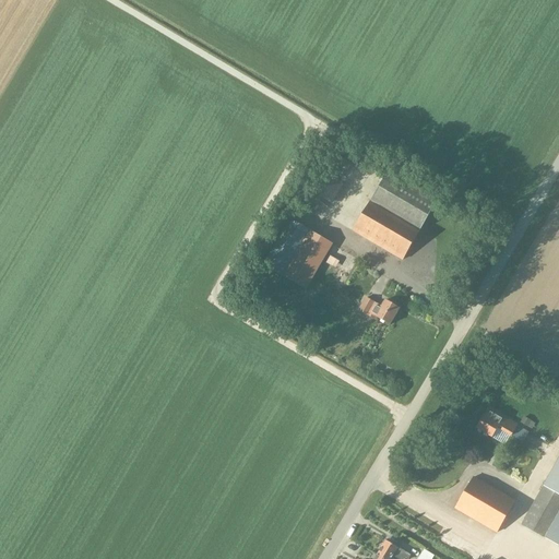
[(353,232),(402,260),(420,228),(437,200),(387,171),(371,200),(370,200),(353,232)]
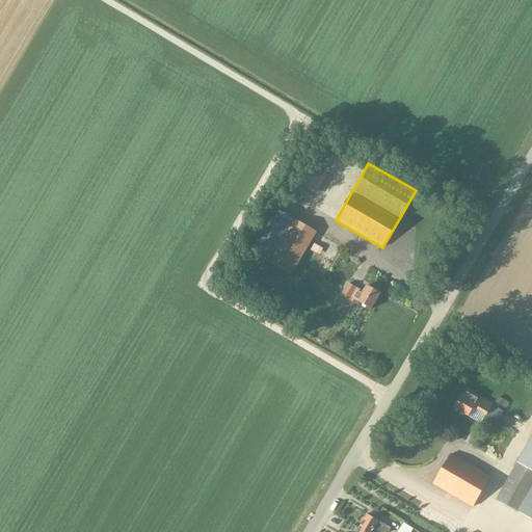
[(308,164),(299,178),(296,182),(299,184),(314,193),(325,175),(308,164)]
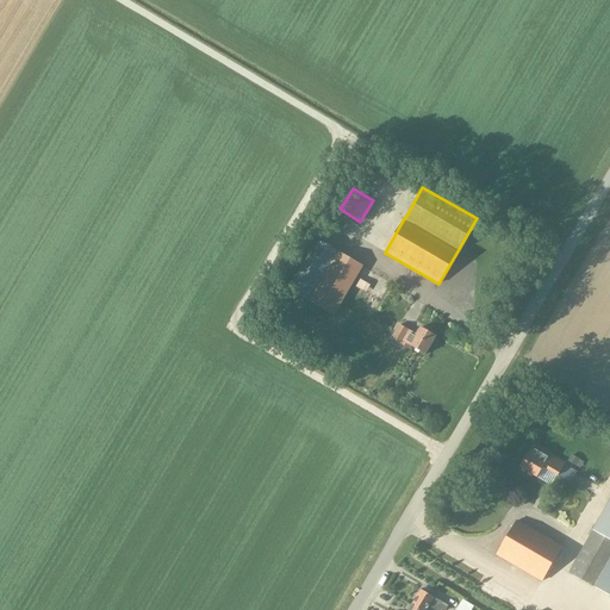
[(362,267),(315,240),(286,288),(332,316),(362,267)]
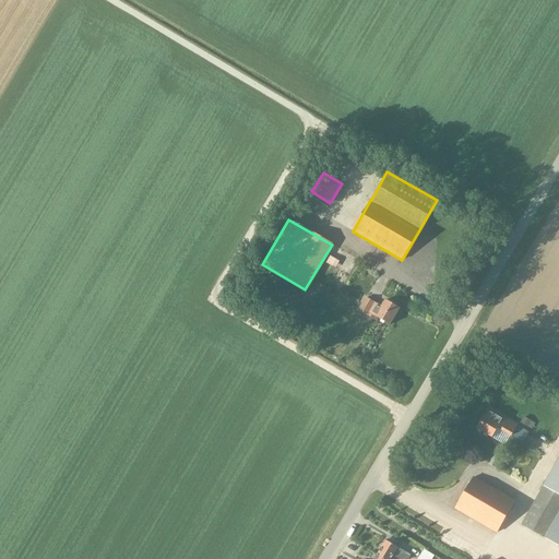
[(335,266),(339,260),(329,253),(325,260),(335,266)]
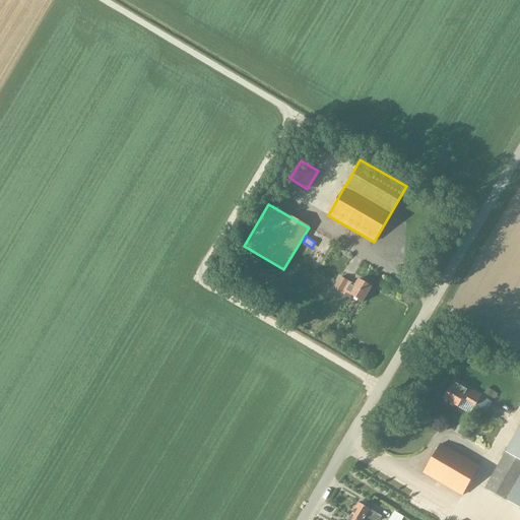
[(371,286),(358,279),(354,285),(340,277),(333,288),(347,298),(349,295),(362,302),(371,286)]
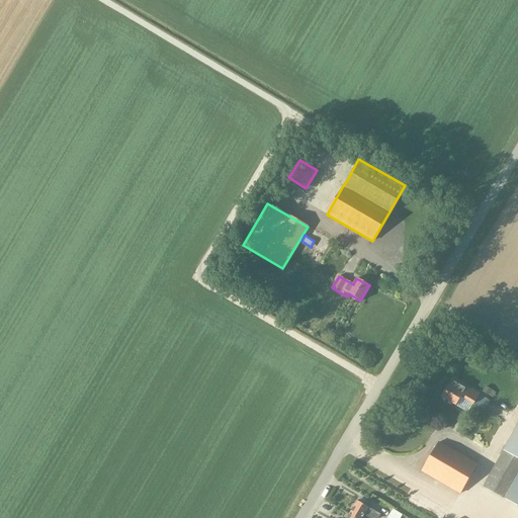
[(472,404),(479,394),(460,382),(460,381),(453,377),(448,384),(441,397),(455,406),(460,397),(472,404)]
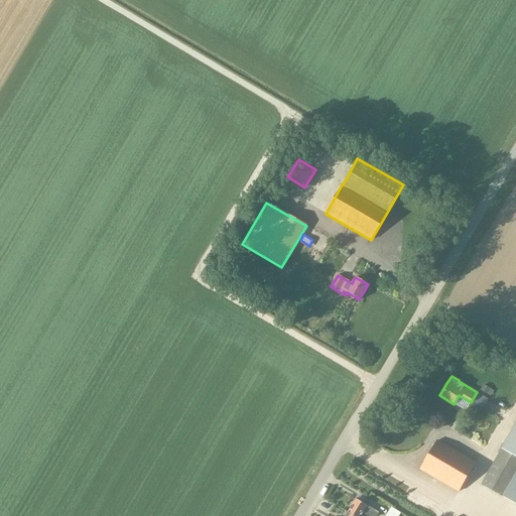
[(515,421),(501,448),(515,458),(515,421)]
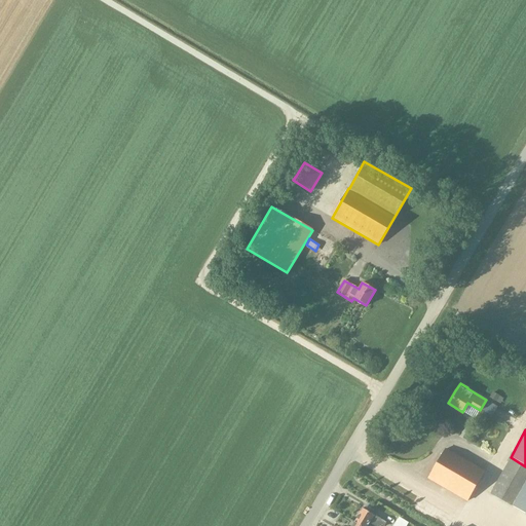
[(466,500),(484,472),(445,448),(427,478),(466,500)]
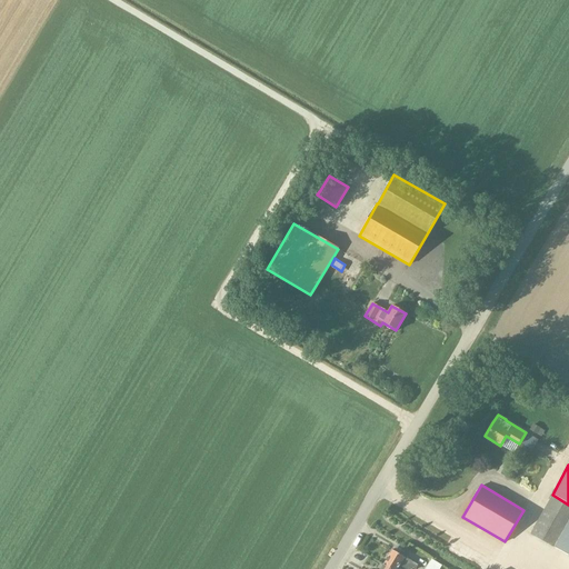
[(568,505),(552,495),(530,535),(568,556),(568,505)]
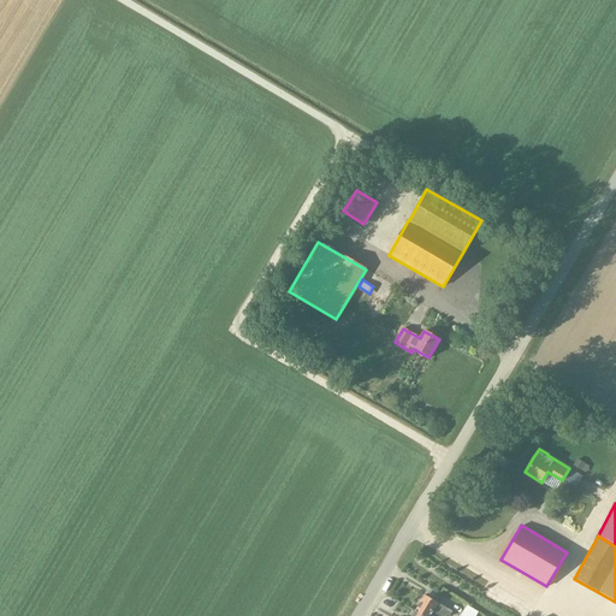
[(449,615),(451,612),(425,596),(415,611),(422,615),(430,615),(433,611),(440,615),(442,614),(445,615),(449,615)]
